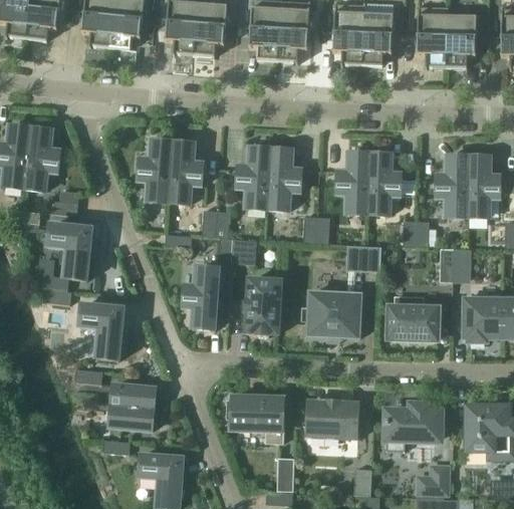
[(7,35),(26,37),(30,0),(0,0),(0,2),(0,3),(1,3),(0,8),(0,21),(7,23),(5,36),(7,36),(7,35)]
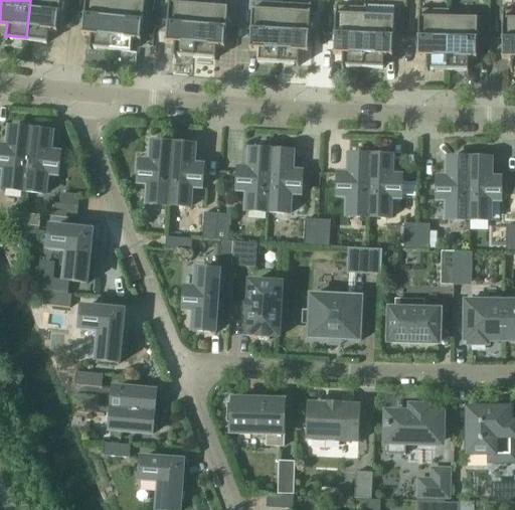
[(30,0),(26,37),(46,40),(47,27),(57,29),(57,27),(56,27),(58,10),(59,10),(59,9),(60,0),(30,0)]
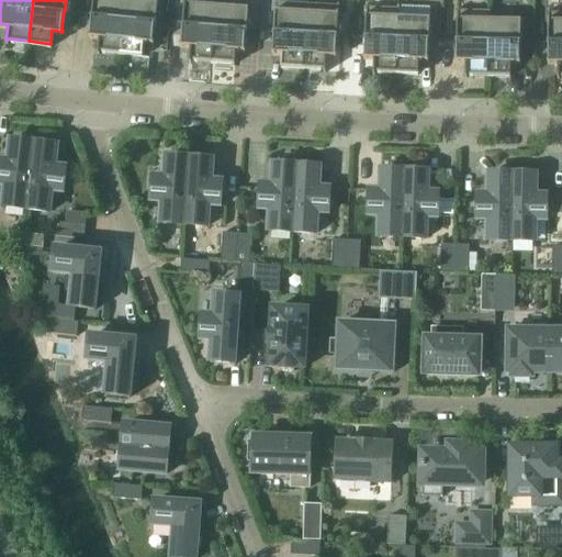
[(99,49),(120,51),(125,0),(92,0),(91,13),(91,14),(90,33),(89,33),(89,34),(99,35),(98,51),(99,51),(99,49)]
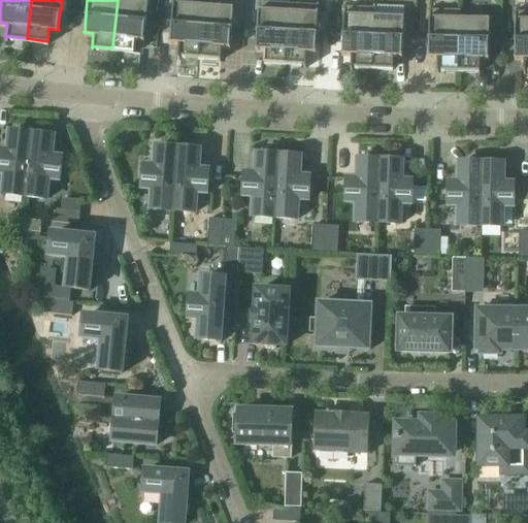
[(118,0),(112,47),(133,51),(135,37),(144,38),(144,37),(143,37),(145,20),(146,19),(145,18),(147,0),(118,0)]
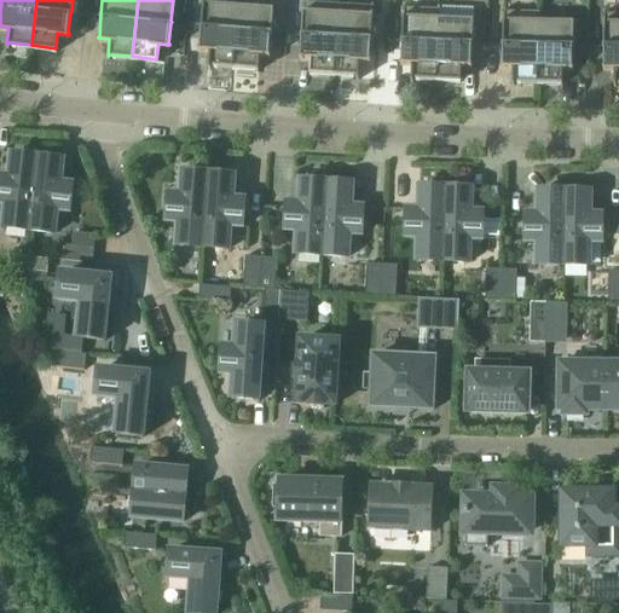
[(210,64),(233,65),(238,0),(202,0),(201,24),(201,25),(200,46),(198,46),(198,47),(209,48),(208,65),(210,65),(210,64)]
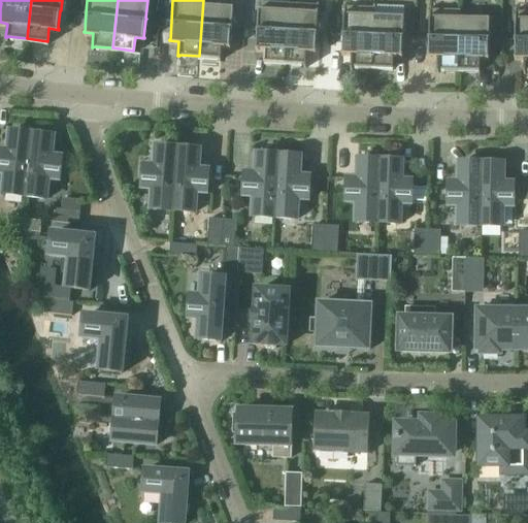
[(203,0),(199,56),(220,58),(221,44),(230,45),(230,44),(231,27),(232,25),(231,25),(233,4),(204,2),(204,0),(203,0)]
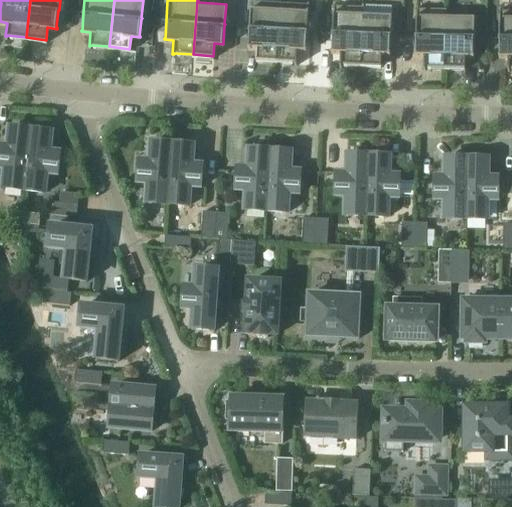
[(256,59),(276,60),(280,0),(251,0),(249,26),(248,26),(248,27),(249,27),(248,44),(247,44),(247,46),(256,46),(256,59)]
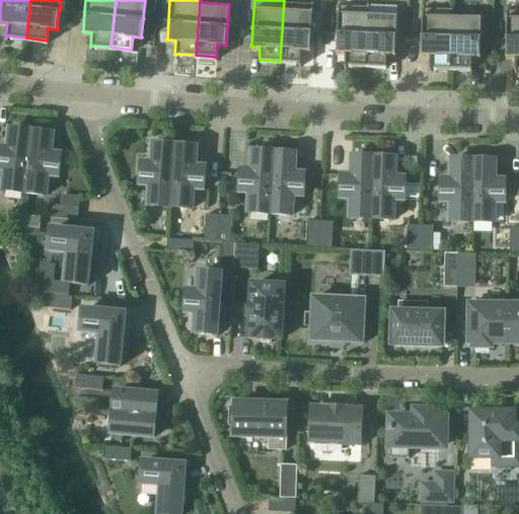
[(284,0),(280,61),(299,62),(299,63),(300,63),(301,50),(310,50),(310,49),(311,31),(311,30),(313,0),(311,0),(311,2),(284,0)]
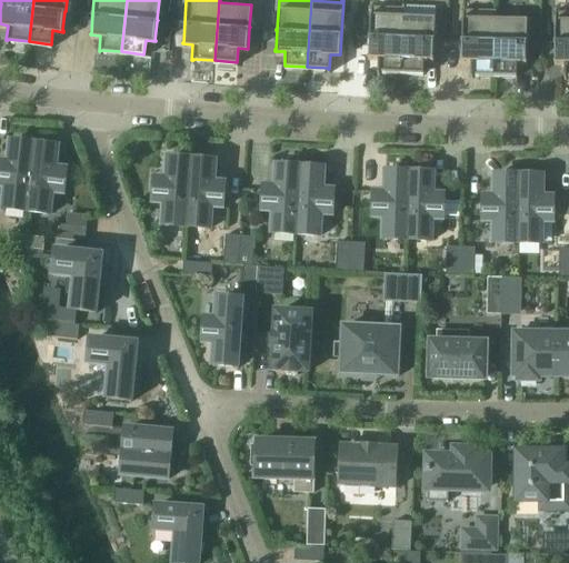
[(379,70),(400,71),(402,4),(372,3),(372,2),(370,1),(369,34),(369,36),(369,54),(368,54),(368,56),(378,57),(378,72),(379,72),(379,70)]
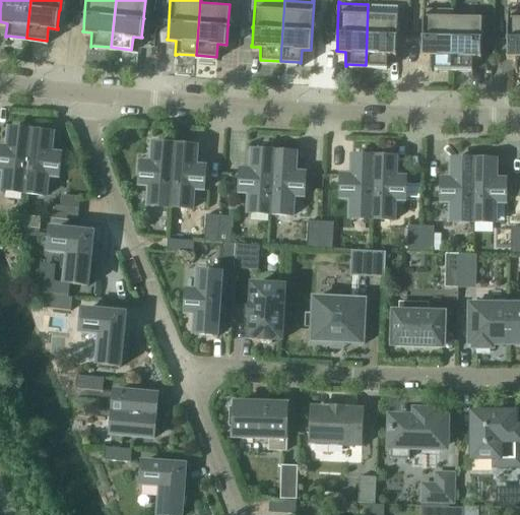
[(368,4),(366,65),(386,66),(387,53),(396,54),(396,52),(395,52),(396,35),(397,35),(397,34),(396,34),(397,13),(369,12),(369,4),(368,4)]
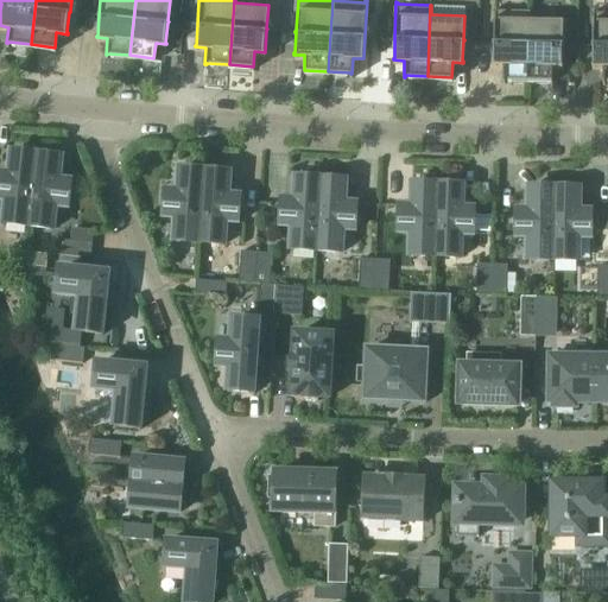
[(527,78),(529,7),(496,7),(496,6),(494,5),(493,38),(493,42),(494,42),(493,62),(493,63),(504,64),(504,80),(505,80),(505,78),(527,78)]
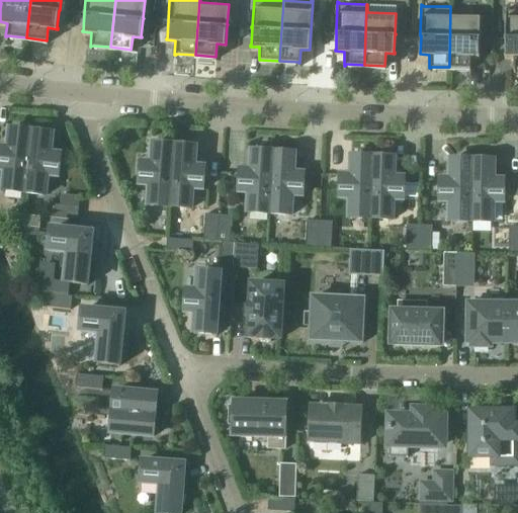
[(451,6),(450,6),(449,67),(469,68),(470,55),(480,56),(480,54),(479,54),(479,36),(480,36),(480,35),(480,15),(451,14),(451,6)]
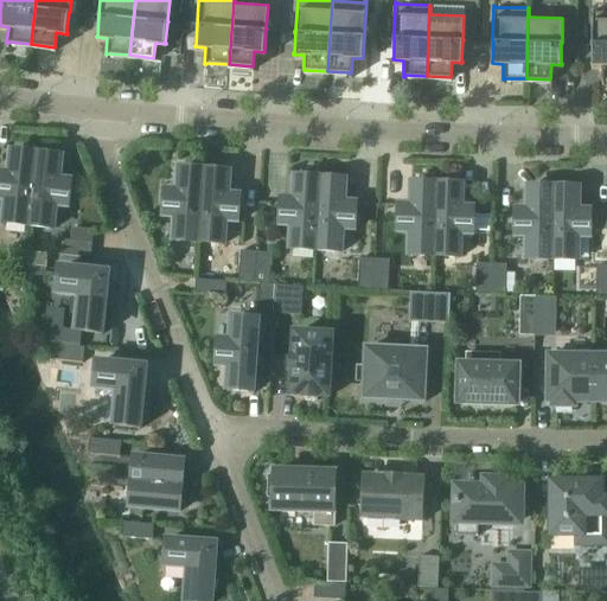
[(606,80),(606,8),(593,8),(593,7),(592,7),(592,42),(590,42),(590,44),(592,44),(592,64),(590,64),(590,65),(601,65),(602,82),(604,82),(604,80),(606,80)]
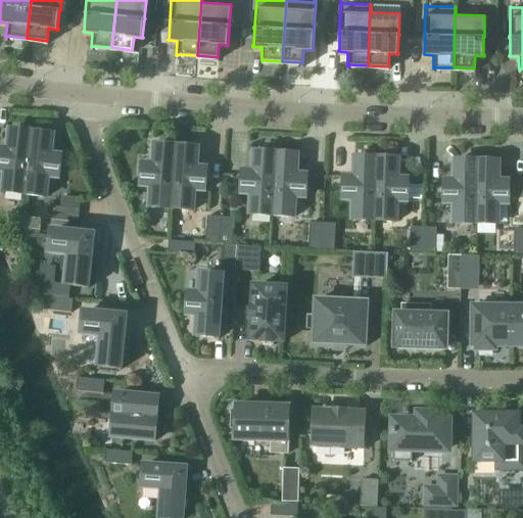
[(0,168),(4,169),(2,189),(24,191),(31,129),(9,127),(7,146),(0,145),(0,168)]
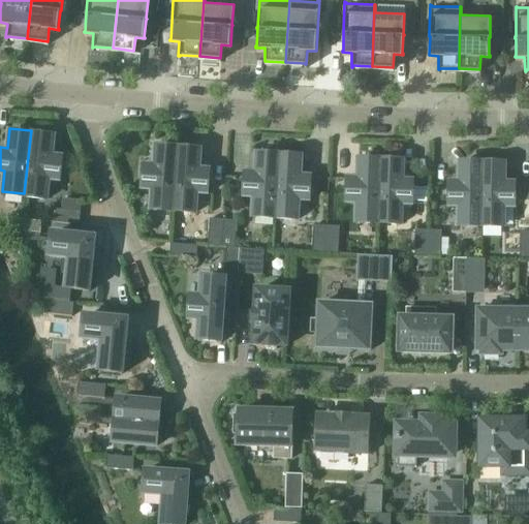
[(31,130),(24,193),(47,195),(49,176),(59,177),(61,154),(52,153),(54,133),(31,130)]
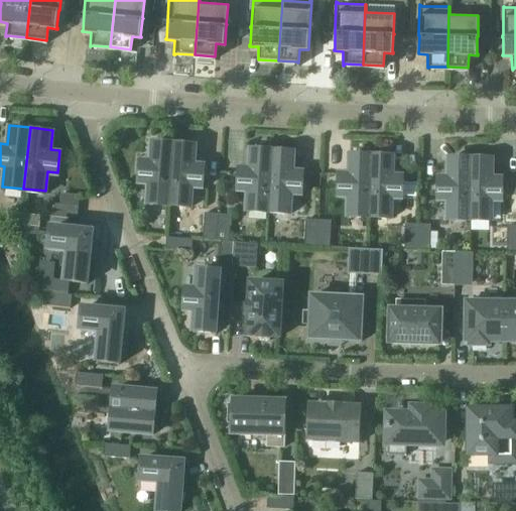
[(147,202),(168,203),(173,141),(151,140),(150,159),(140,158),(139,181),(148,181),(147,202)]
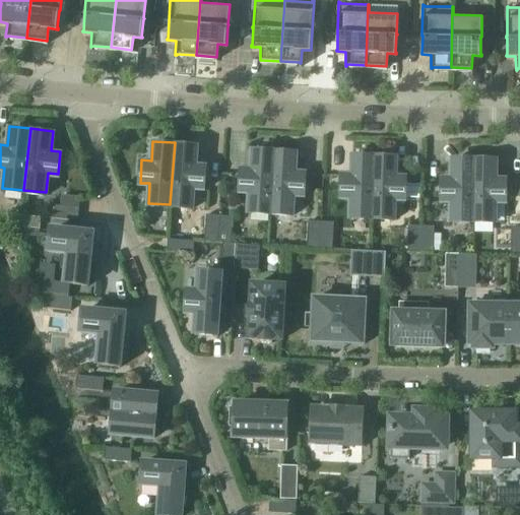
[(175,142),(170,204),(192,206),(193,187),(203,187),(204,165),(195,164),(196,144),(175,142)]
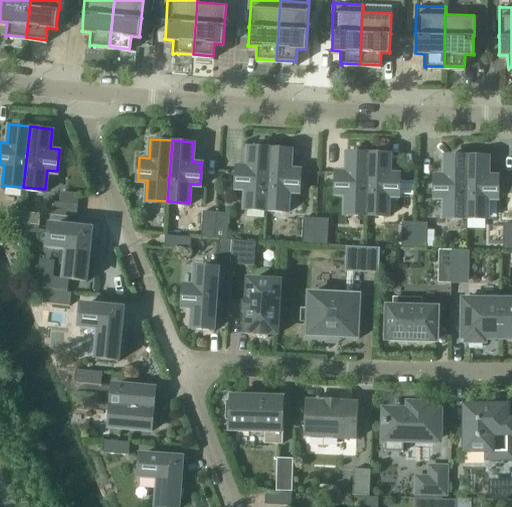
[(244,207),(266,208),(270,147),(248,146),(247,165),(237,165),(236,187),(246,188),(244,207)]
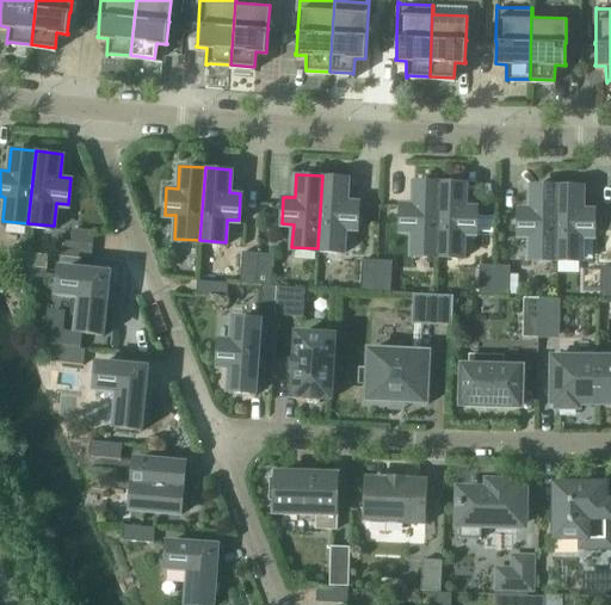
[(322,176),(318,248),(343,249),(345,227),(356,228),(358,201),(346,201),(347,178),(322,176)]
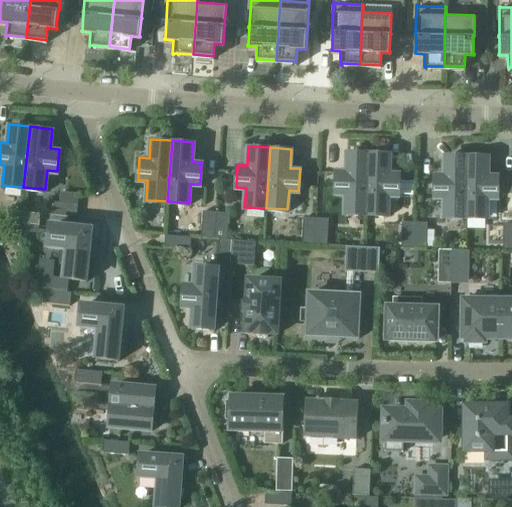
[(345,212),(366,213),(368,152),(347,151),(346,171),(336,170),(336,193),(345,193),(345,212)]
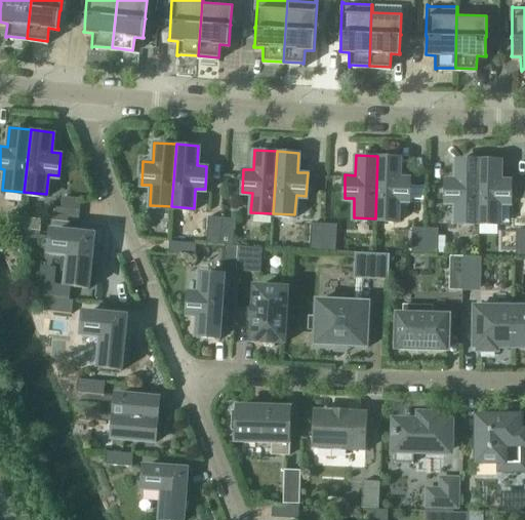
[(377,156),(375,218),(398,218),(398,199),(408,200),(409,176),(399,176),(400,157),(377,156)]
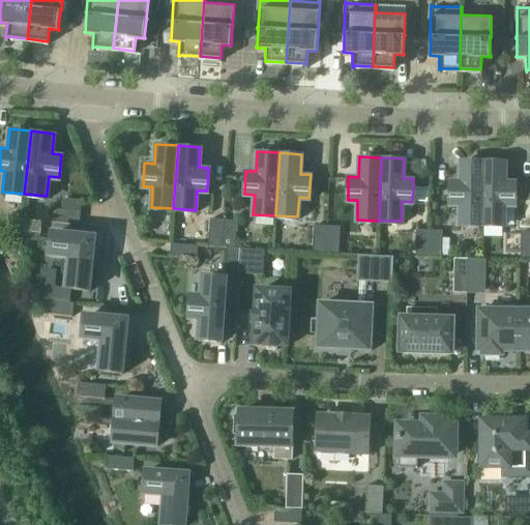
[(460,223),(481,223),(482,161),(461,159),(460,180),(450,179),(450,203),(460,203),(460,223)]
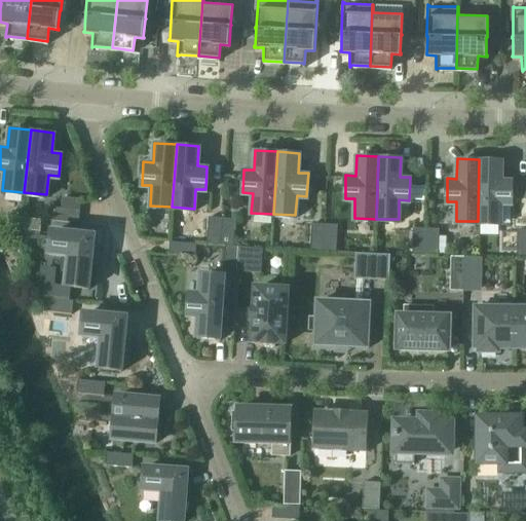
[(479,159),(478,221),(500,222),(500,202),(511,202),(511,179),(501,179),(501,159),(479,159)]
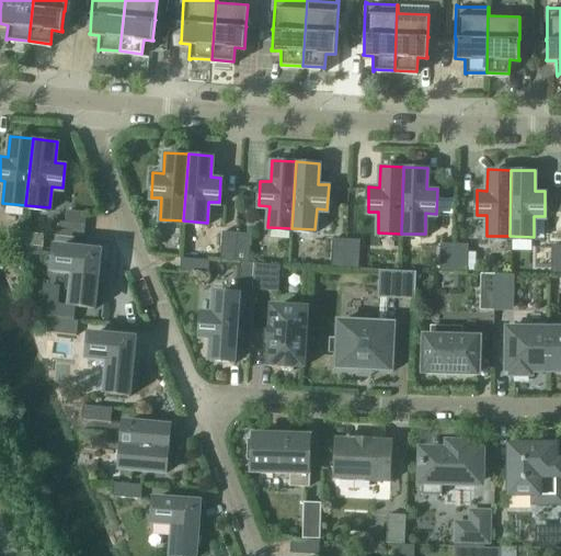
[(55,231),(83,235),(86,220),(56,218),(55,231)]
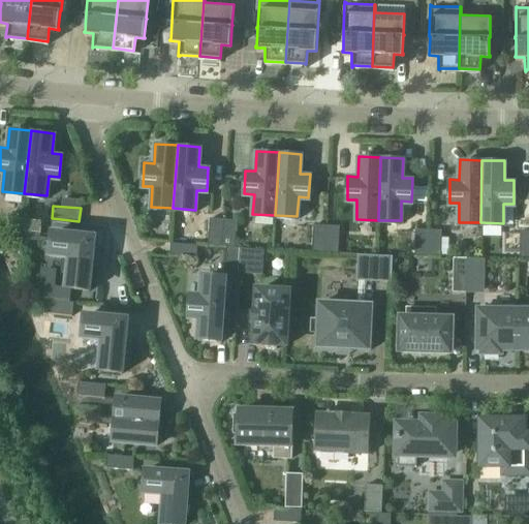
[(13,227),(40,230),(41,217),(14,215),(13,227)]
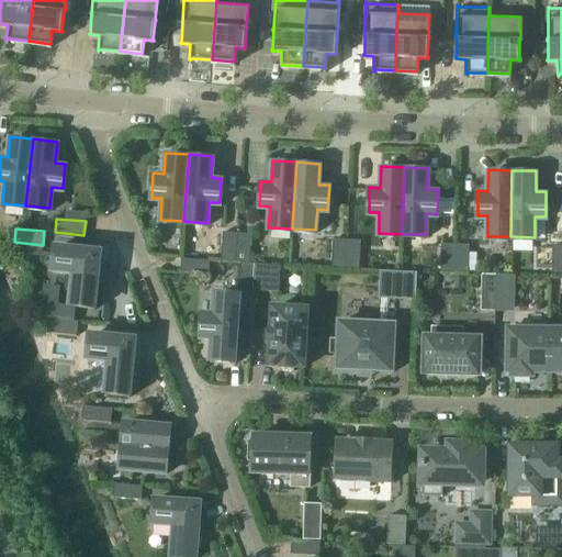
[(220,258),(235,259),(237,230),(223,229),(220,258)]
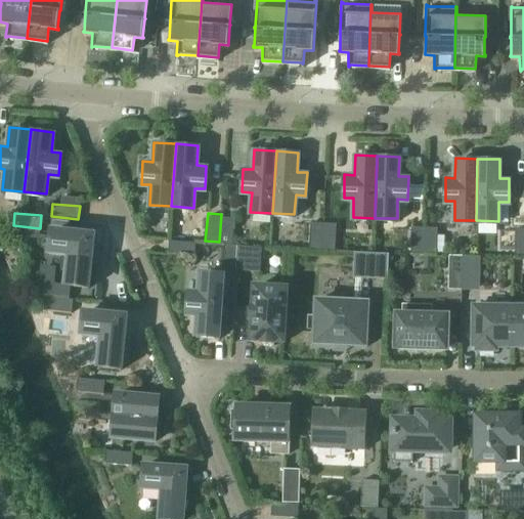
[(219,242),(224,242),(231,243),(233,215),(221,214),(219,242)]
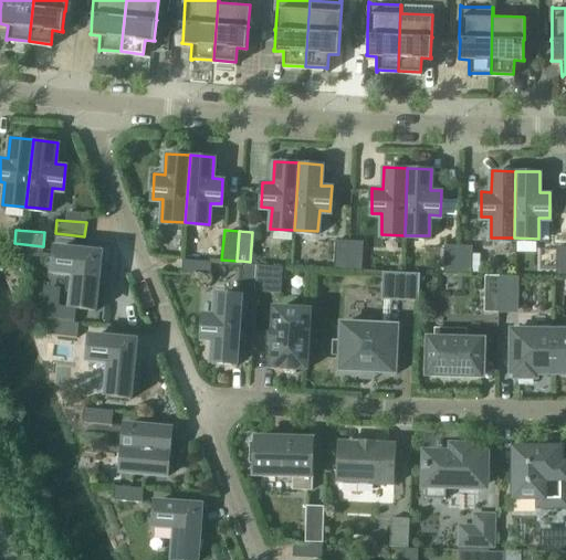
[(334,266),(347,267),(349,238),(335,238),(334,266)]
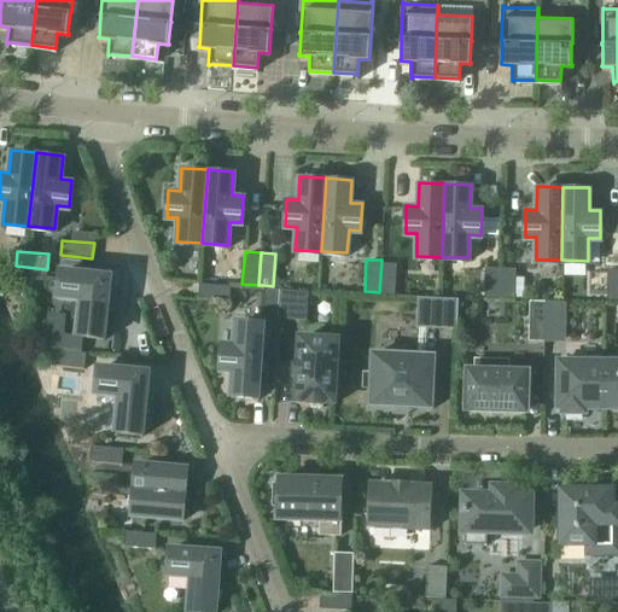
[(382,260),(379,292),(395,292),(396,261),(382,260)]
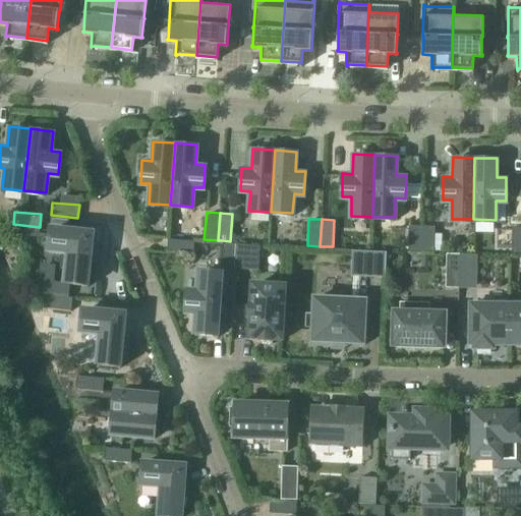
[(408,249),(421,250),(422,223),(409,223),(408,249)]
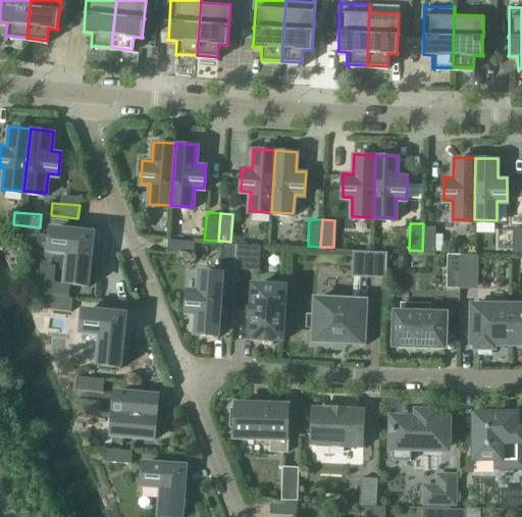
[(423,223),(422,251),(434,251),(435,224),(423,223)]
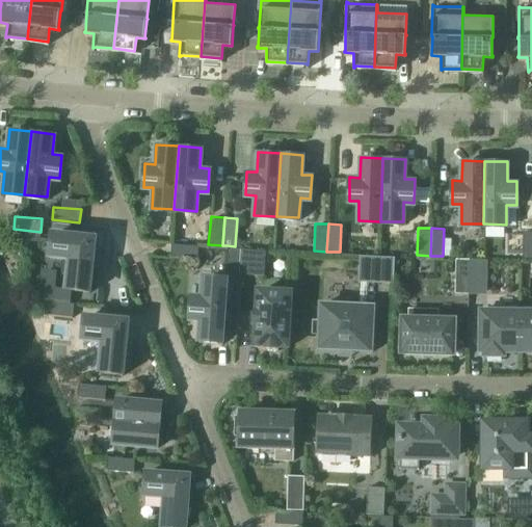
[(523,257),(531,257),(531,229),(523,230),(523,257)]
